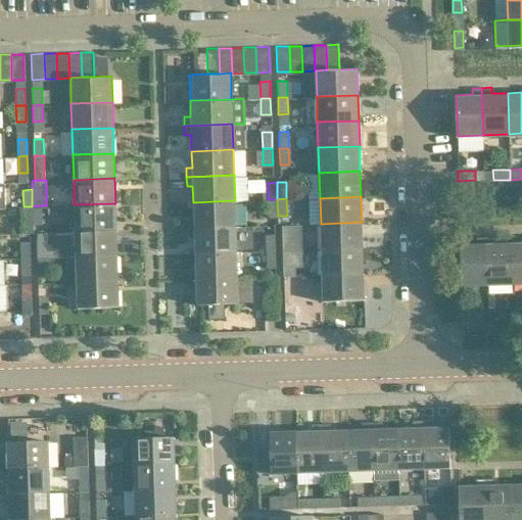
[(278,216),(277,199),(268,199),(269,216),(278,216)]
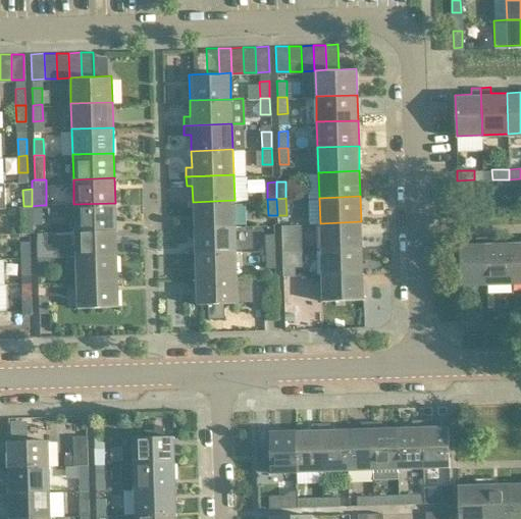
[(235,225),(235,200),(193,202),(193,217),(188,217),(188,227),(235,225)]
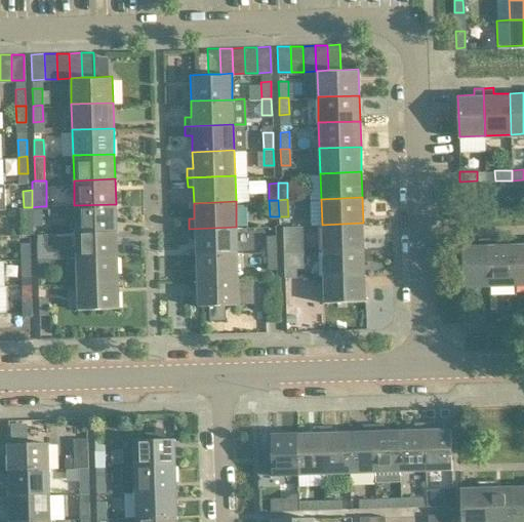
[(117,230),(116,204),(74,205),(75,231),(117,230)]
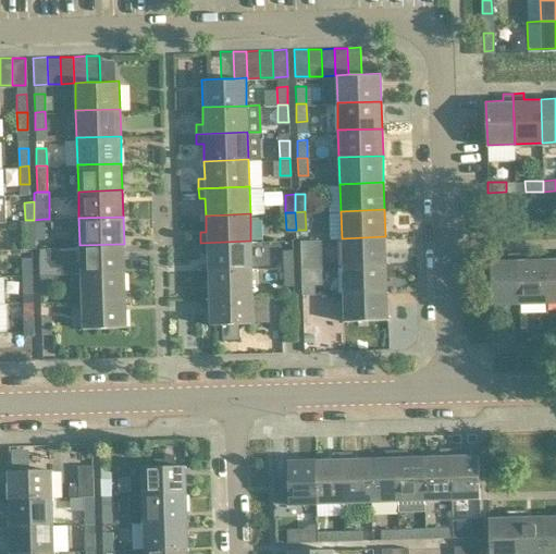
[(45,237),(44,219),(34,220),(35,237),(45,237)]
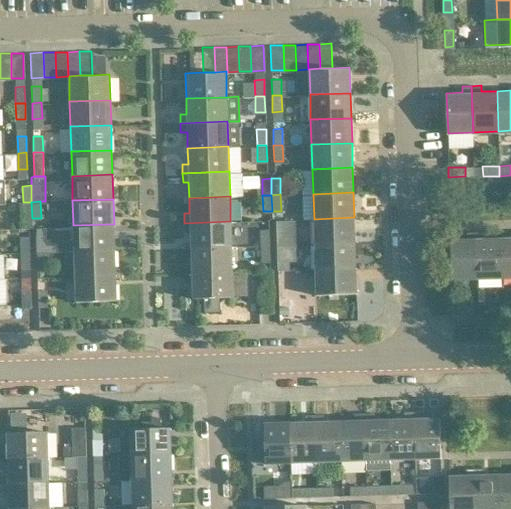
[(31,202),(23,202),(23,218),(32,218),(31,202)]
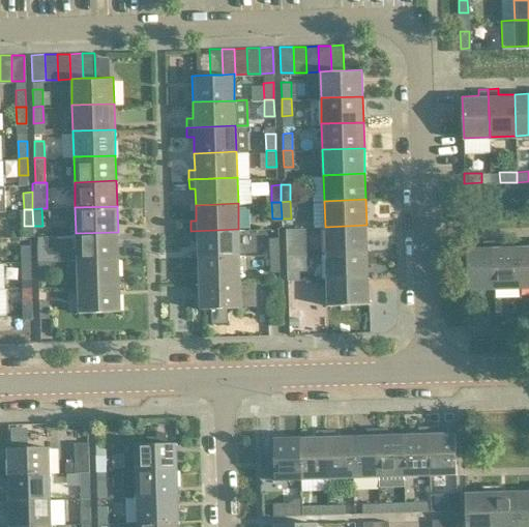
[(368,251),(366,225),(325,227),(325,252),(368,251)]
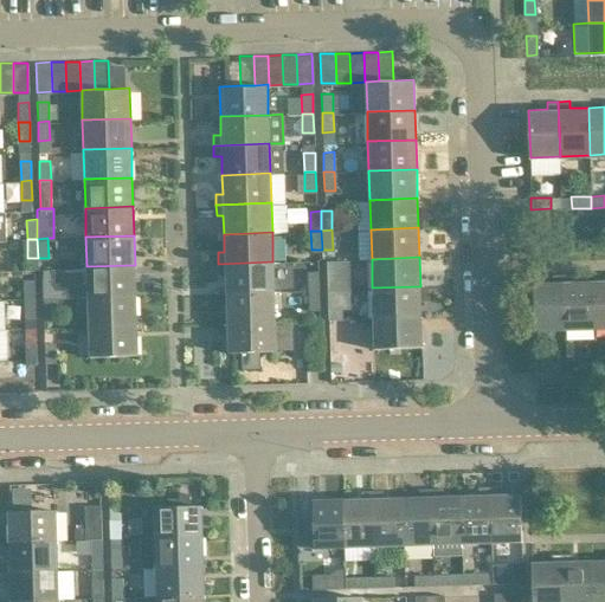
[(274,290),(272,261),(218,264),(218,274),(225,273),(225,292),(274,290)]
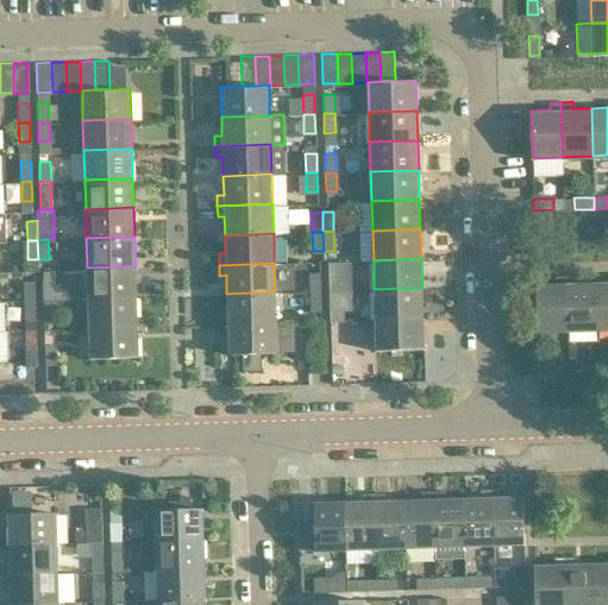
[(137,296),(136,266),(87,268),(88,297),(137,296)]
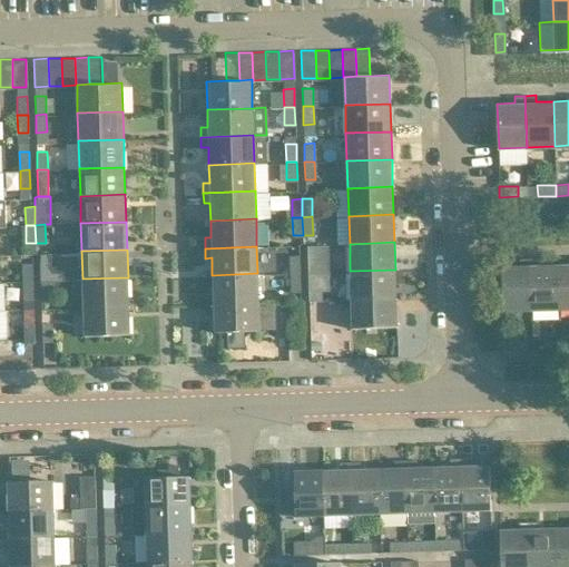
[(317,253),(307,254),(308,272),(317,272),(317,253)]
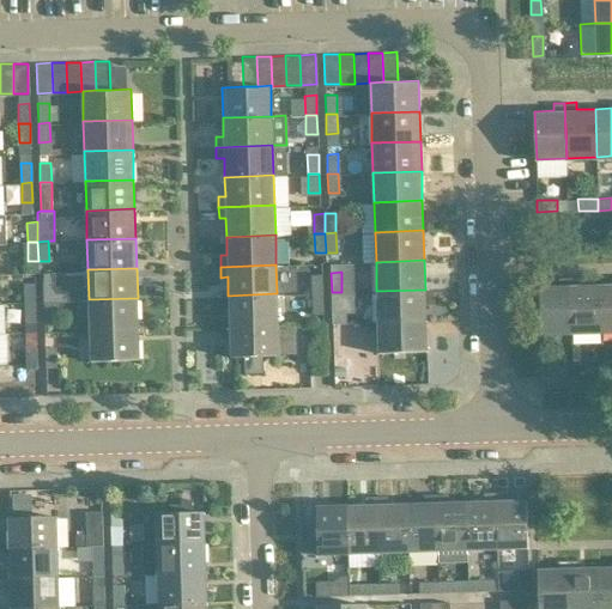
[(322,273),(311,273),(311,293),(322,292),(322,273)]
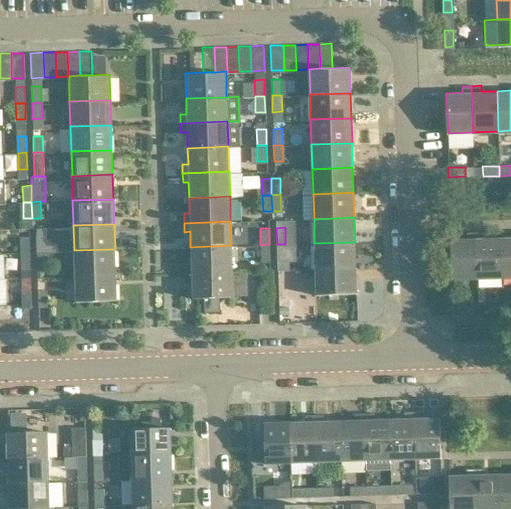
[(502,278),(500,237),(484,238),(484,231),(475,232),(477,279),(502,278)]
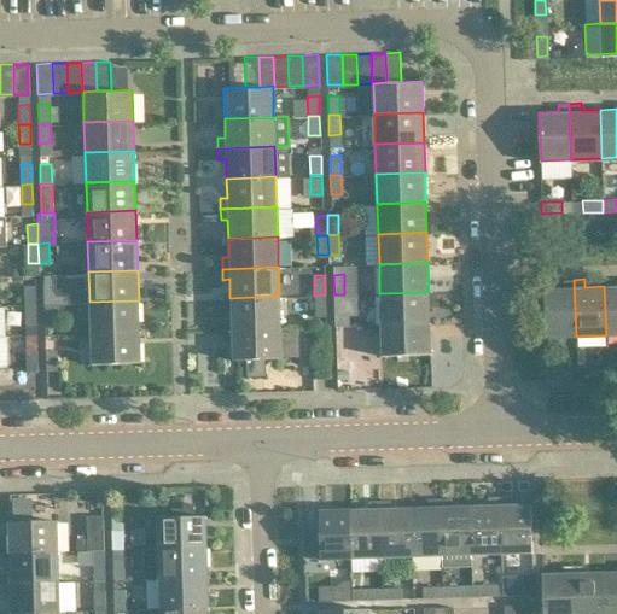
[(576,337),(574,280),(562,280),(562,287),(543,288),(546,338),(576,337)]
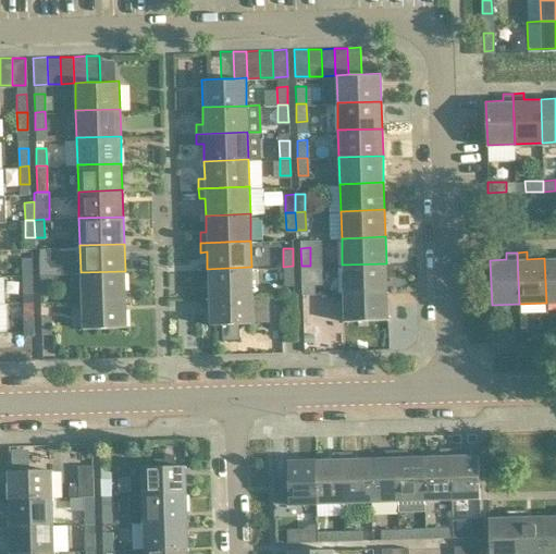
[(32,256),(22,256),(23,274),(32,274),(32,256)]
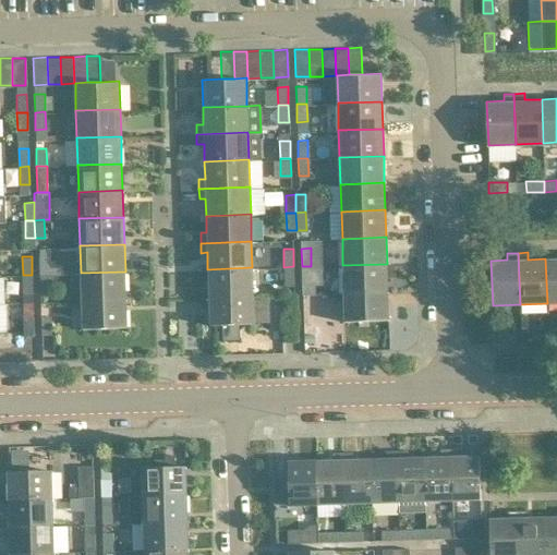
[(49,256),(39,256),(40,275),(50,274),(49,256)]
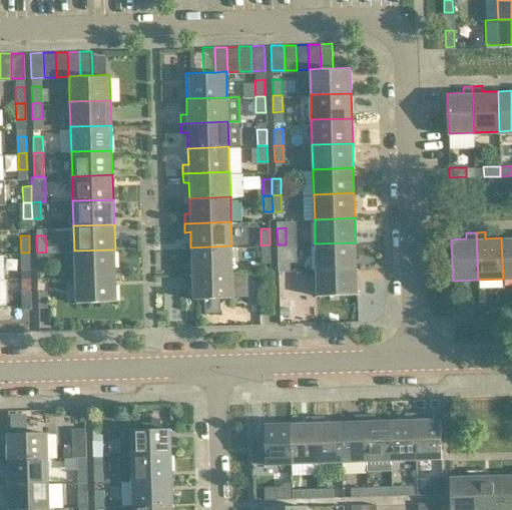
[(511,278),(511,236),(501,237),(503,279),(511,278)]
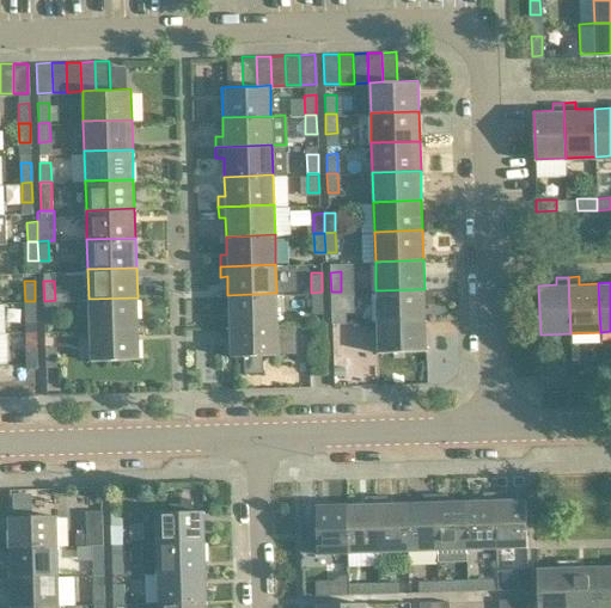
[(425,319),(425,289),(376,290),(377,320),(425,319)]
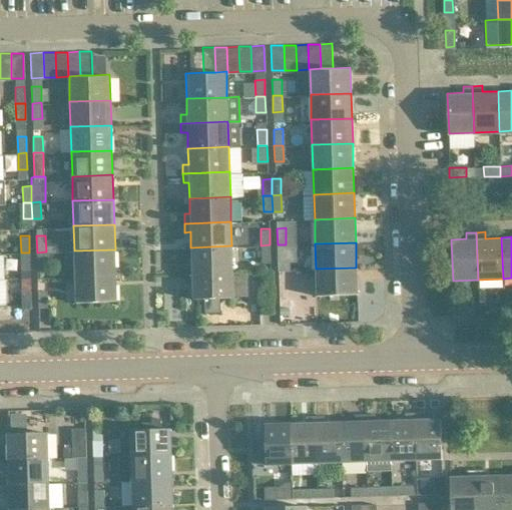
[(271,262),(270,244),(261,245),(262,262),(271,262)]
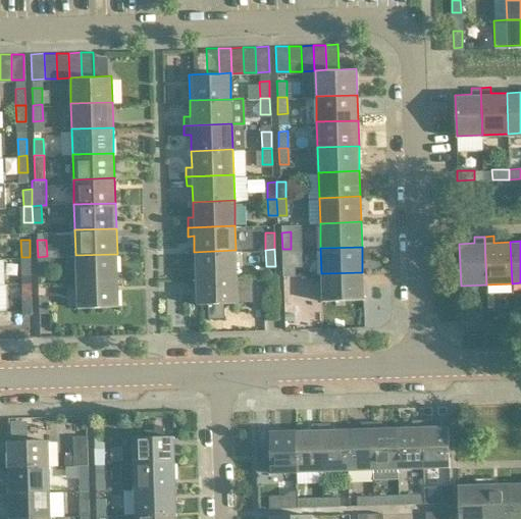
[(292,265),(291,249),(282,249),(282,265),(292,265)]
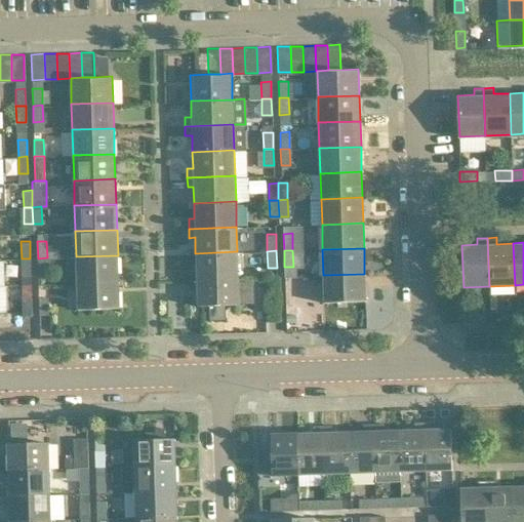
[(238,277),(237,251),(195,253),(196,270),(190,270),(190,279),(238,277)]
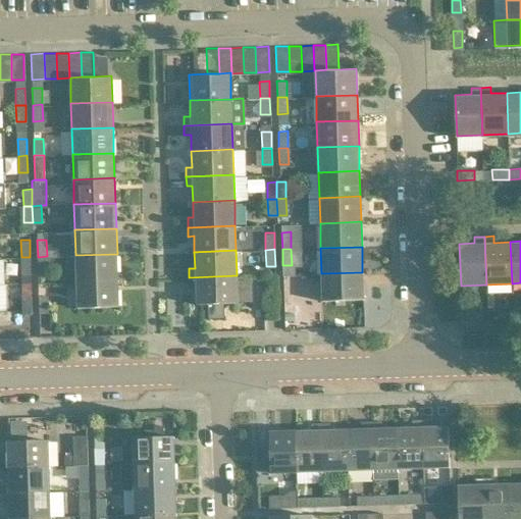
[(118,279),(117,254),(75,255),(76,280),(118,279)]
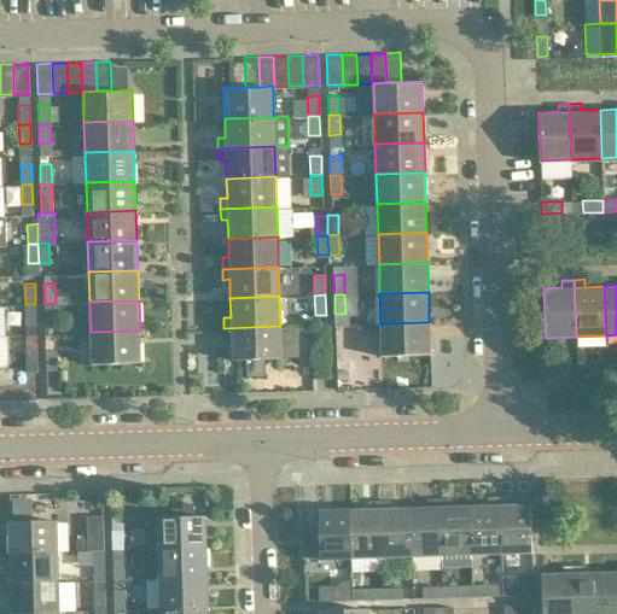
[(56,322),(56,303),(45,304),(45,322),(56,322)]
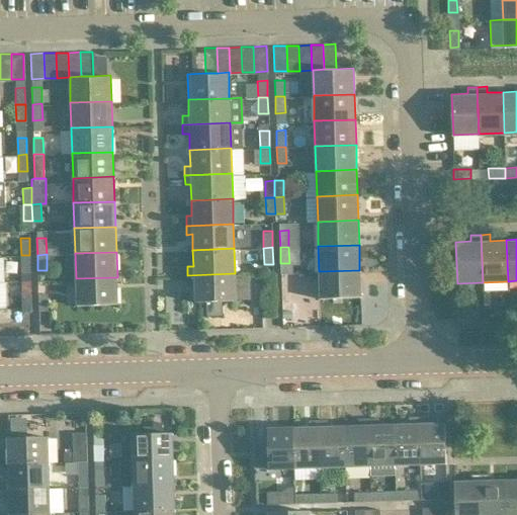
[(30,270),(29,255),(21,255),(21,271),(30,270)]
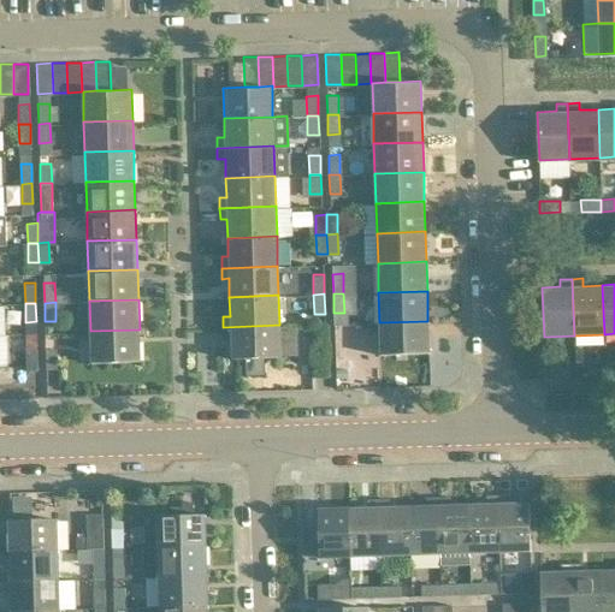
[(429,351),(427,321),(379,322),(380,354),(429,351)]
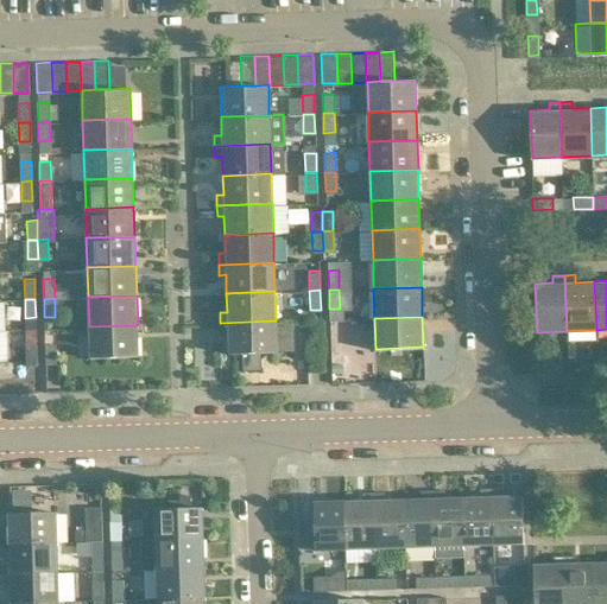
[(277,353),(276,320),(220,323),(221,334),(228,334),(228,354),(241,354),(261,353),(277,353)]
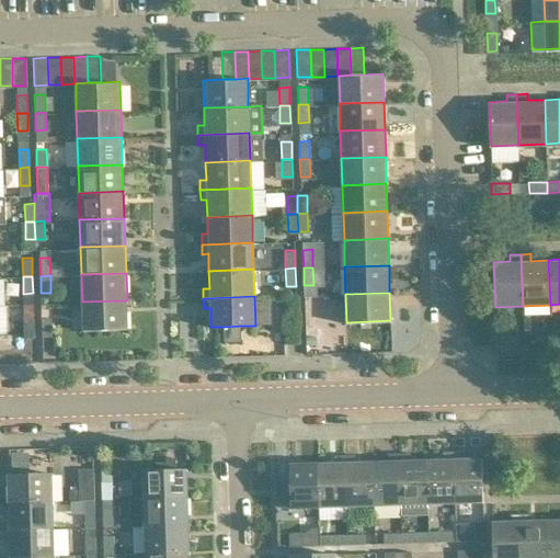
[(127,328),(127,300),(82,302),(82,330),(127,328)]
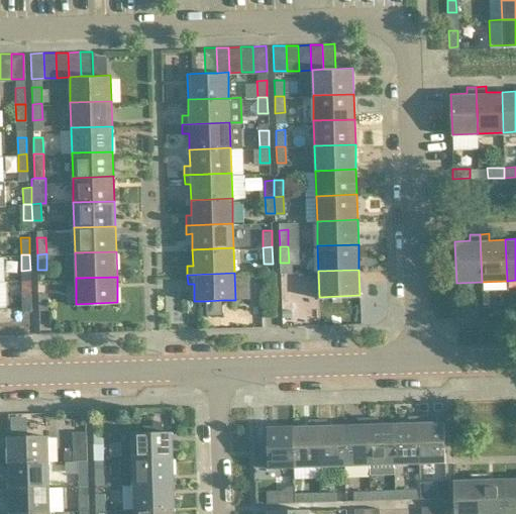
[(273,302),(273,284),(264,284),(265,302),(273,302)]
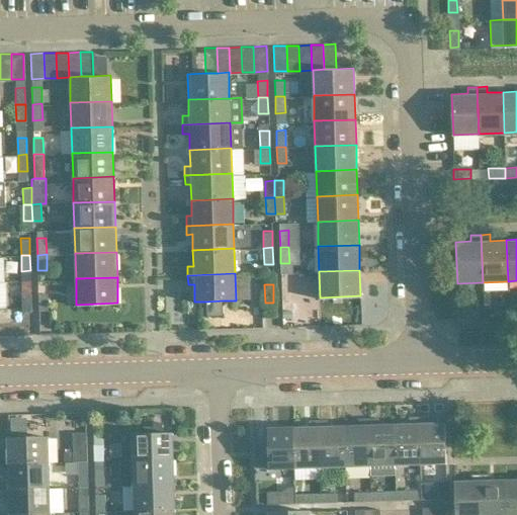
[(31,310),(31,292),(21,292),(22,310),(31,310)]
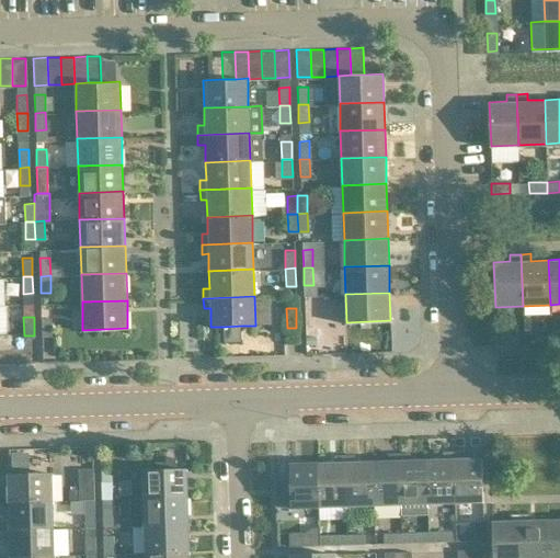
[(52,334),(52,317),(41,317),(42,336),(52,334)]
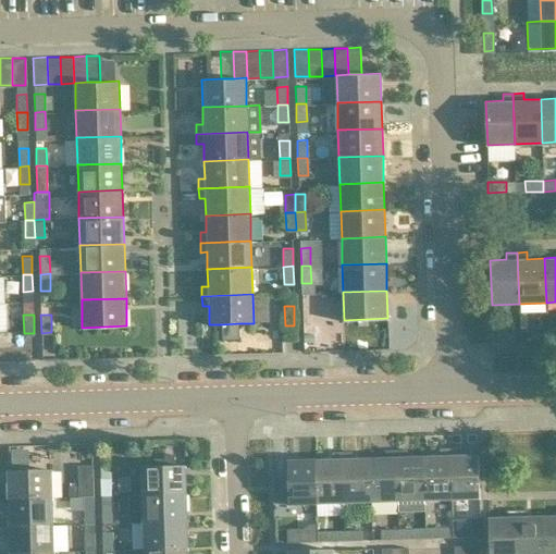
[(239,339),(239,323),(221,324),(222,340),(239,339)]
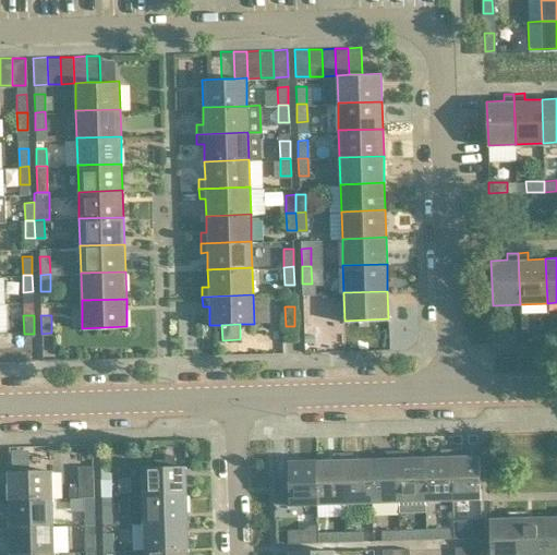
[(295,327),(283,327),(285,339),(295,338),(295,327)]
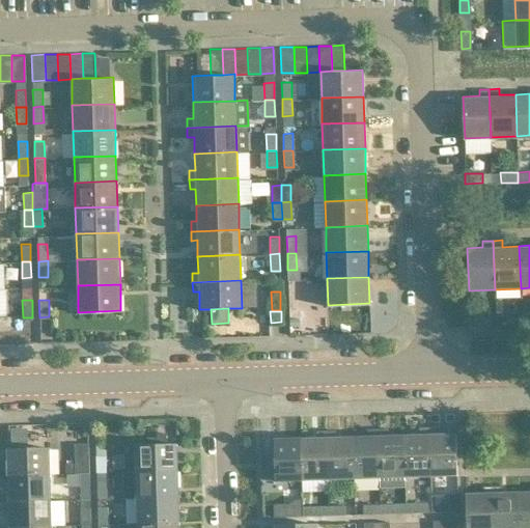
[(522,333),(522,323),(505,324),(505,334),(522,333)]
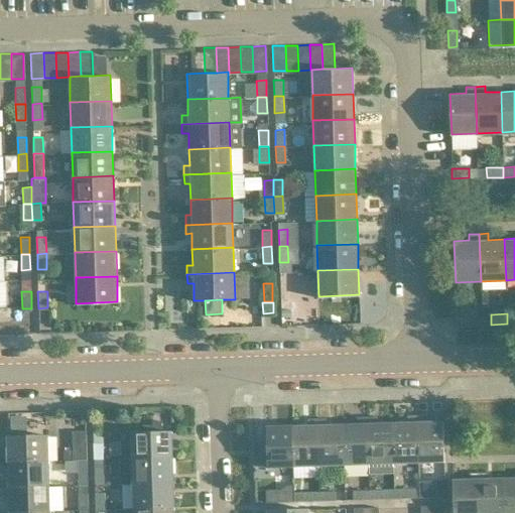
[(473,325),(473,314),(457,314),(457,326),(473,325)]
